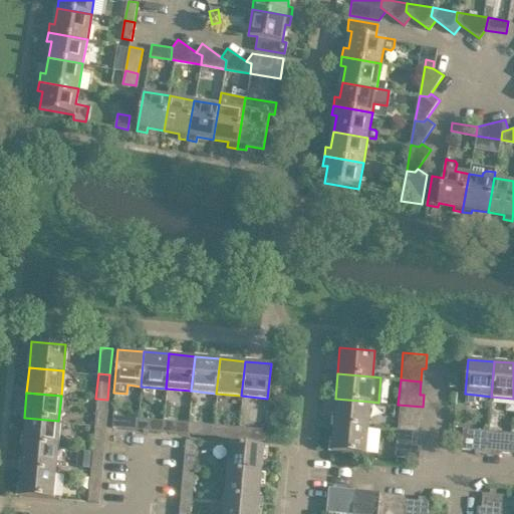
[(95,399),(93,424),(105,425),(107,400),(95,399)]
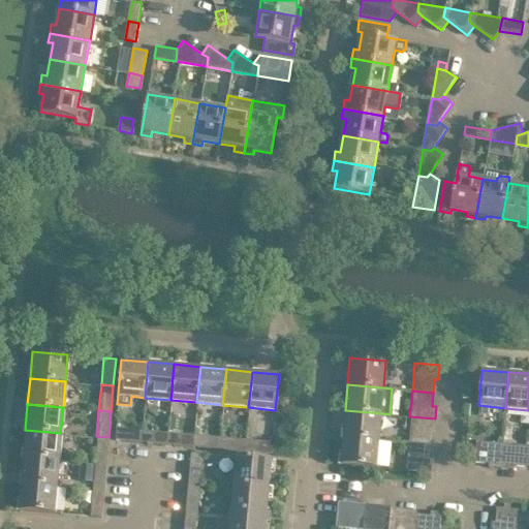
[(345,410),(342,436),(378,439),(381,413),(345,410)]
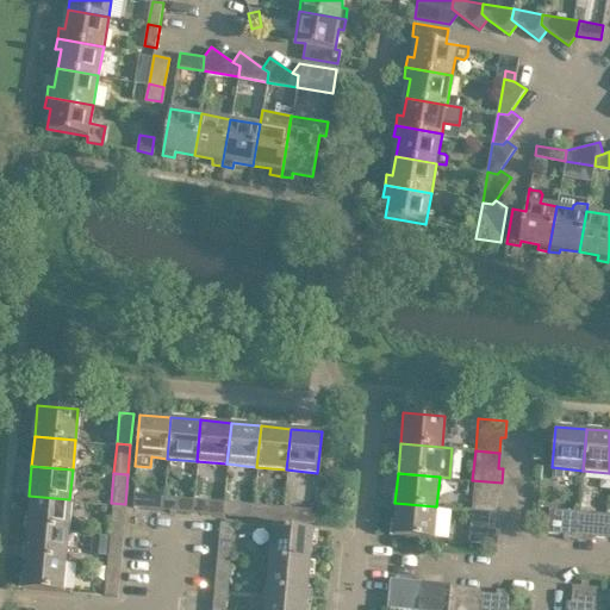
[(472,480),(470,510),(495,512),(495,497),(499,497),(502,483),(472,480)]
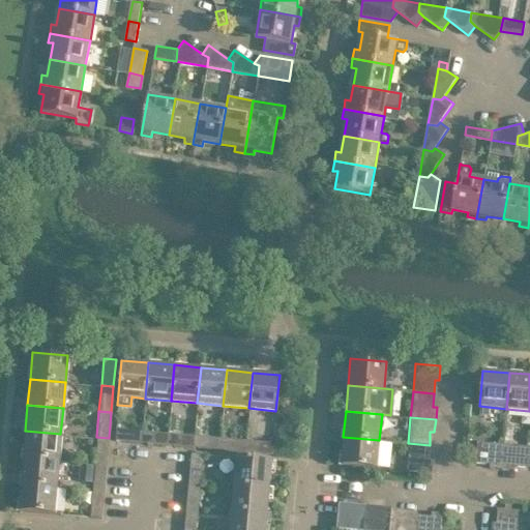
[(115,428),(114,440),(141,442),(142,430),(115,428)]
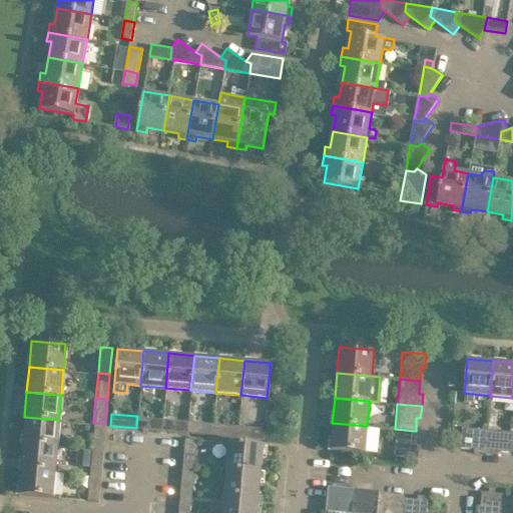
[(136,428),(161,430),(162,418),(137,416),(136,428)]
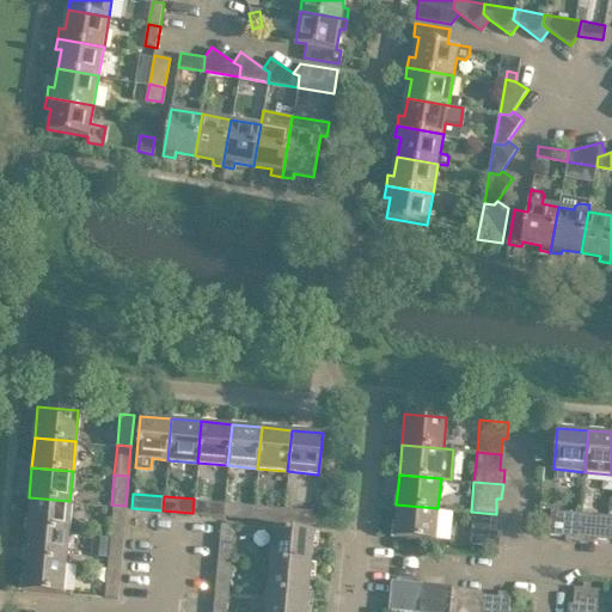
[(26,527),(67,531),(69,501),(29,497),(26,527)]
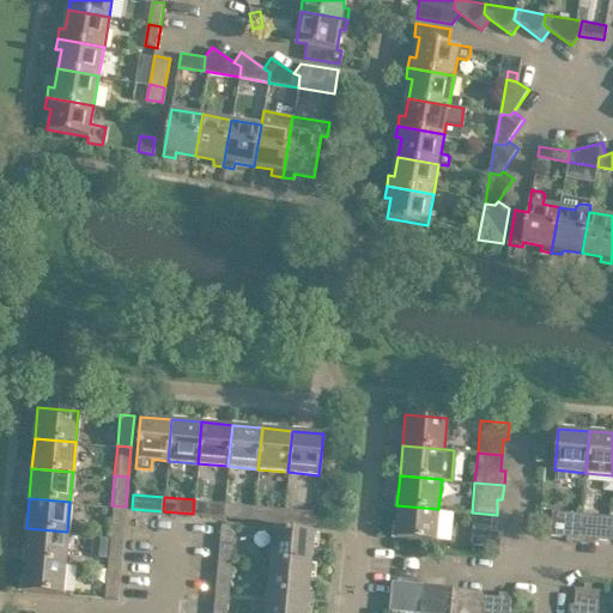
[(193,514),(223,516),(224,503),(194,499),(193,514)]
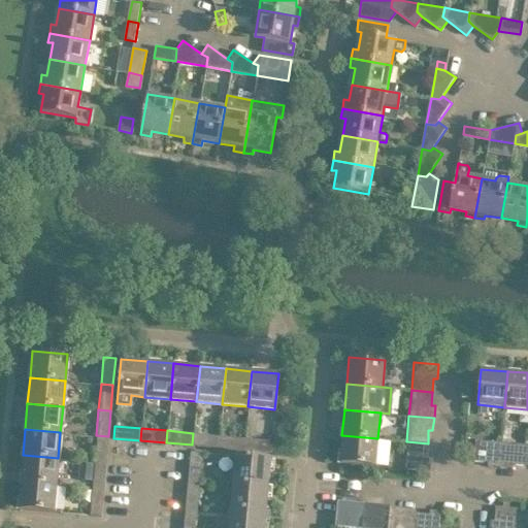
[(192,444),(218,448),(220,435),(193,433),(192,444)]
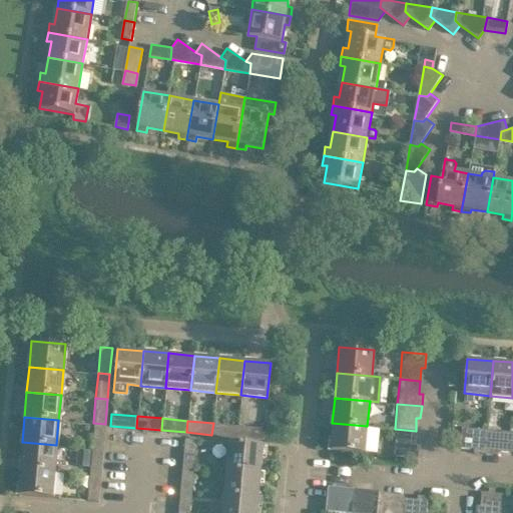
[(93,423),(91,448),(102,450),(105,424),(93,423)]
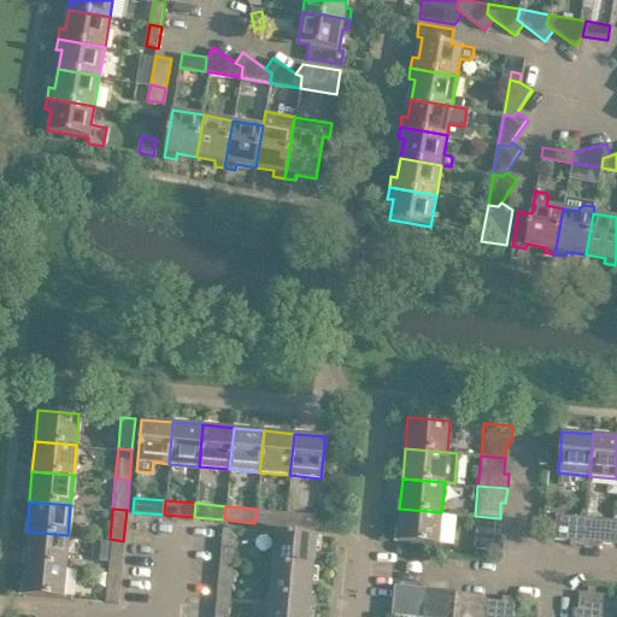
[(254,523),(266,524),(285,526),(287,511),(257,509),(254,523)]
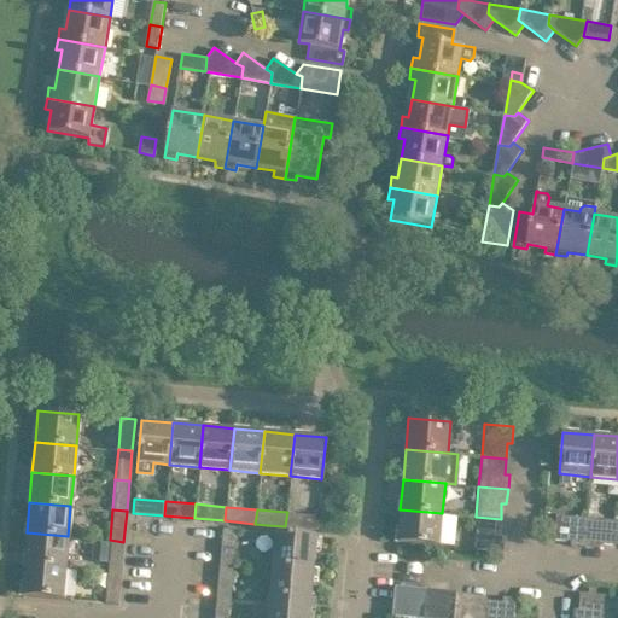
[(442,513),(400,509),(397,541),(439,544),(442,513)]
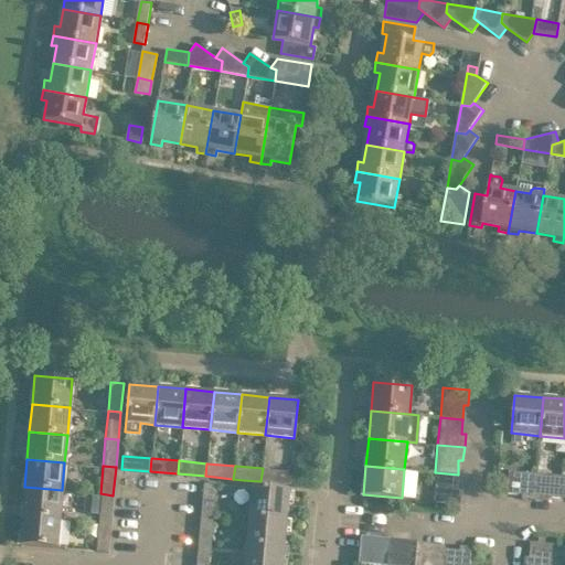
[(260,481),(289,483),(290,470),(263,468),(260,481)]
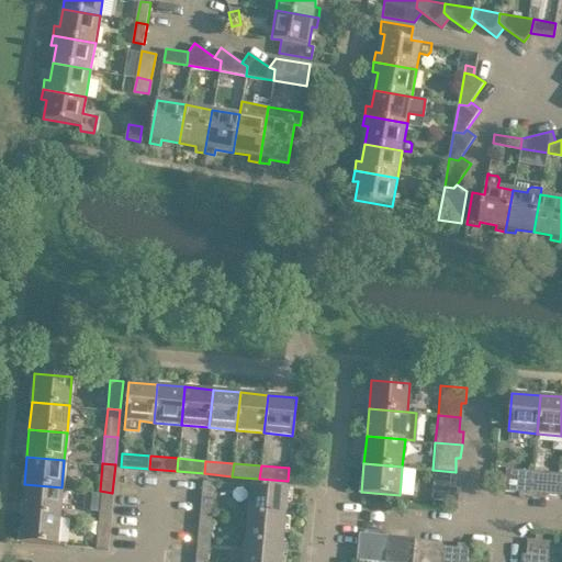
[(532,470),(505,468),(503,490),(518,491),(517,495),(530,496),(532,470)]
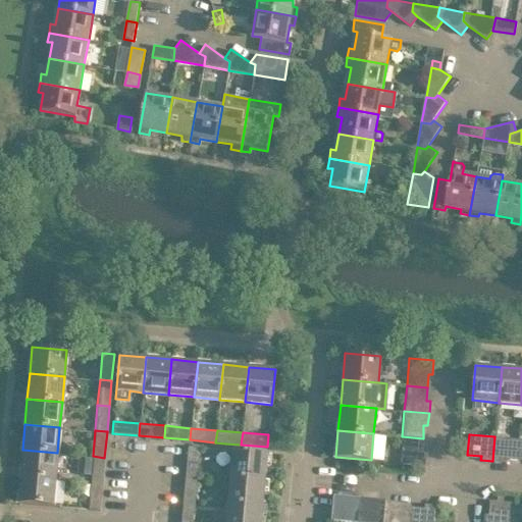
[(402,436),(399,464),(424,465),(425,452),(422,452),(423,438),(402,436)]
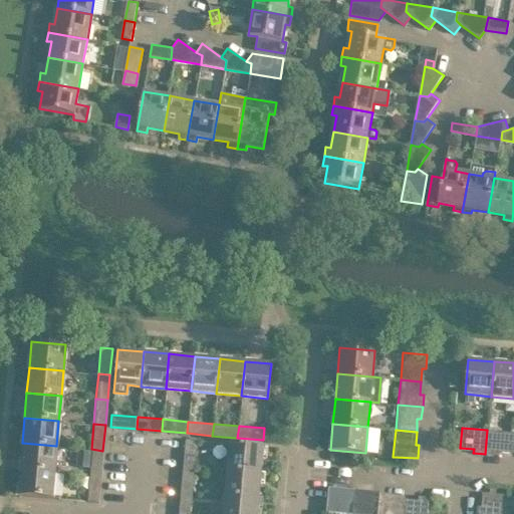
[(511,453),(513,432),(487,430),(485,454),(497,455),(498,452),(511,453)]
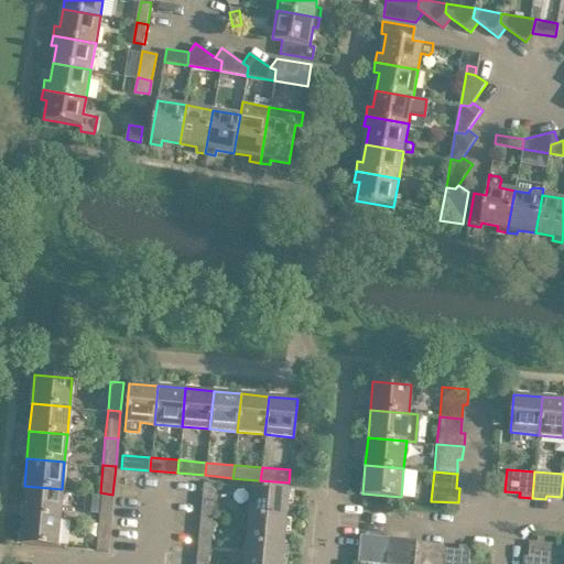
[(202,481),(199,510),(212,511),(215,483),(202,481)]
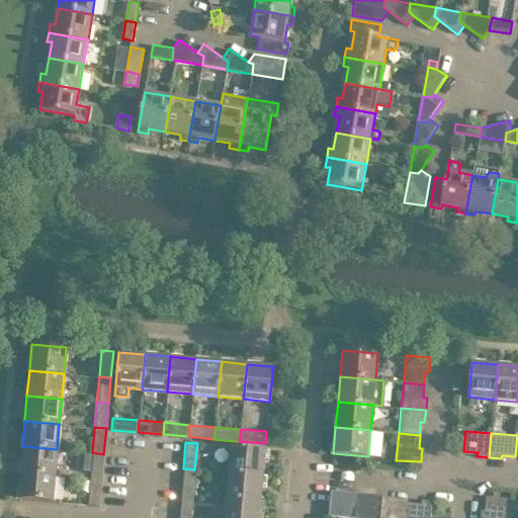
[(20,471),(55,475),(57,449),(22,446),(20,471)]
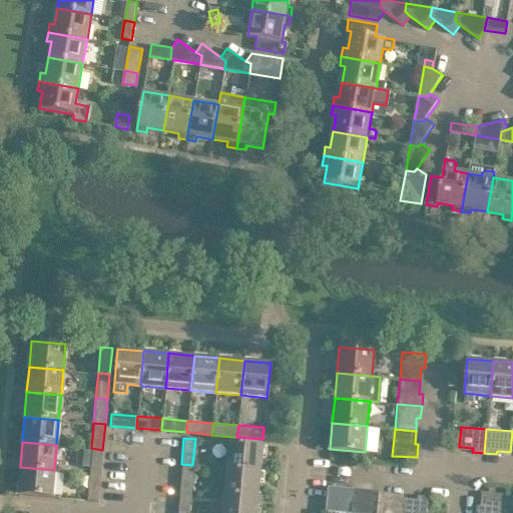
[(226,468),(260,471),(263,445),(228,442),(226,468)]
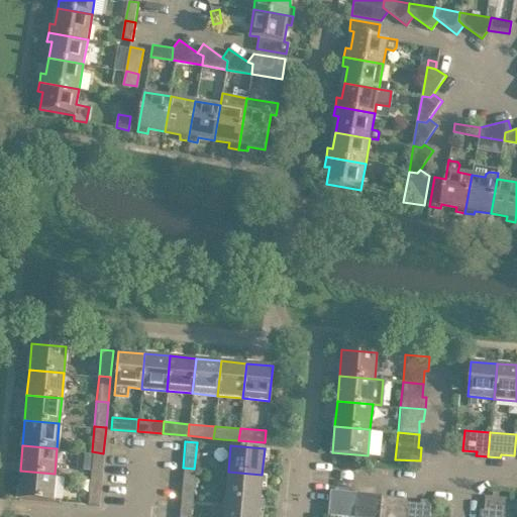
[(92,451),(89,478),(101,479),(103,453),(92,451)]
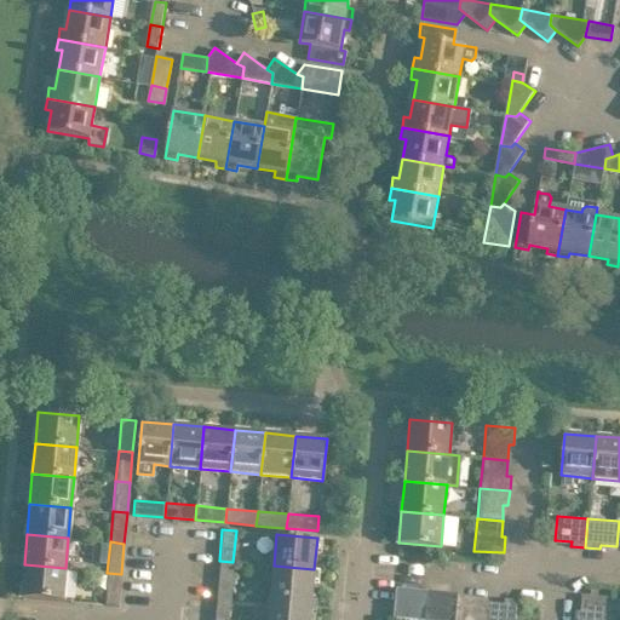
[(103,562),(105,543),(93,543),(91,562),(103,562)]
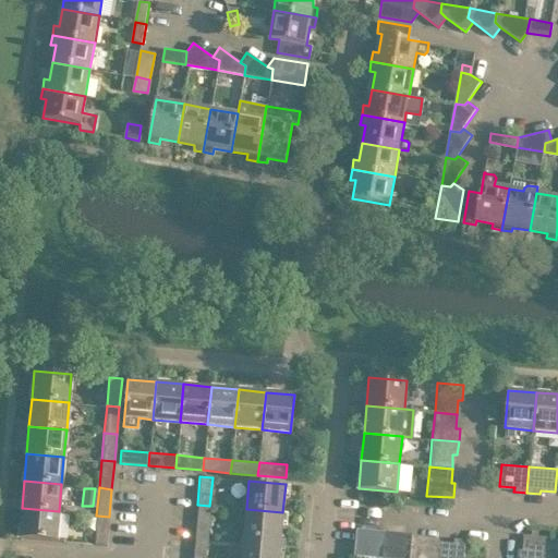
[(197,505),(196,513),(195,532),(207,533),(209,506),(197,505)]
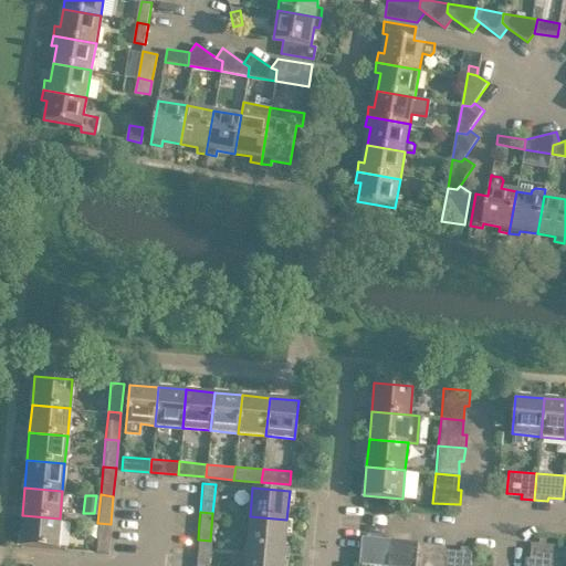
[(19,544),(56,547),(60,519),(22,515),(19,544)]
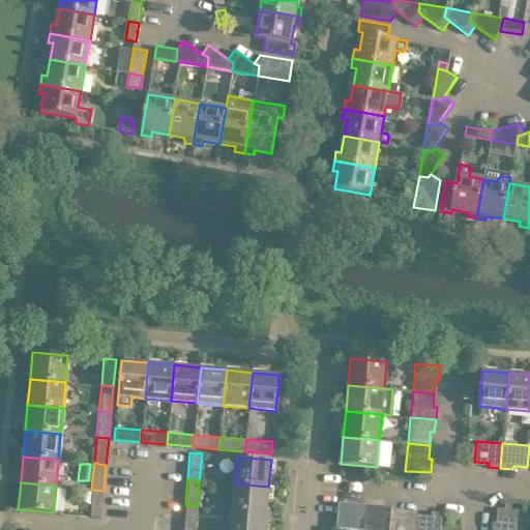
[(232,509),(266,512),(268,487),(234,483),(232,509)]
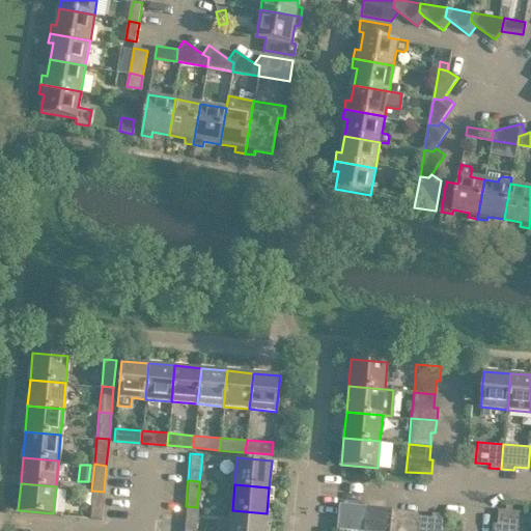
[(91,491),(89,516),(102,519),(104,492),(91,491)]
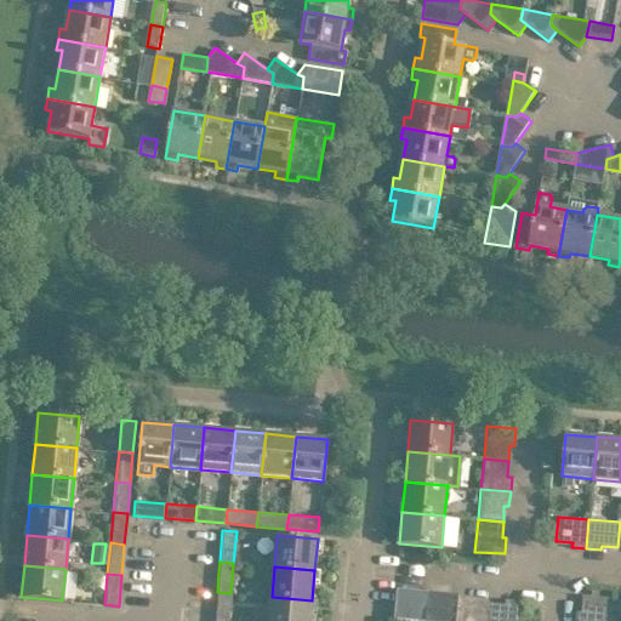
[(393,617),(423,620),(426,596),(426,591),(396,588),(393,617)]
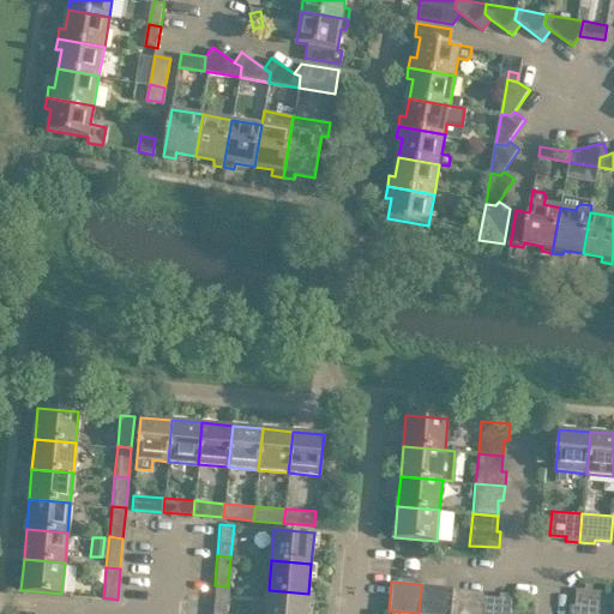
[(421,584),(421,589),(419,613),(425,613),(449,613),(452,588),(438,587),(421,584)]
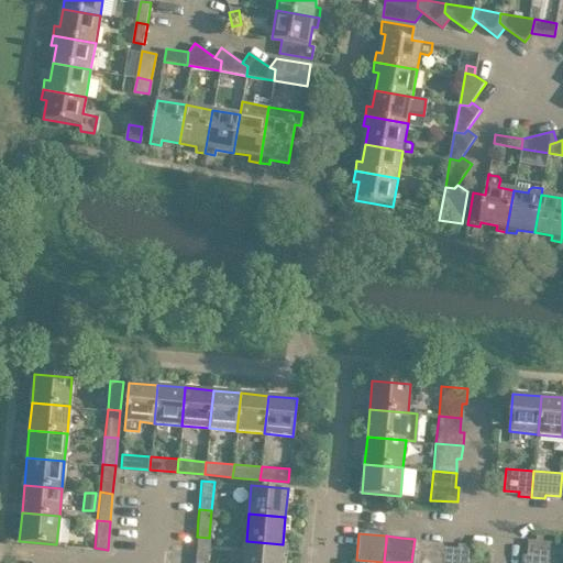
[(194,562),(206,562),(209,538),(197,537),(194,562)]
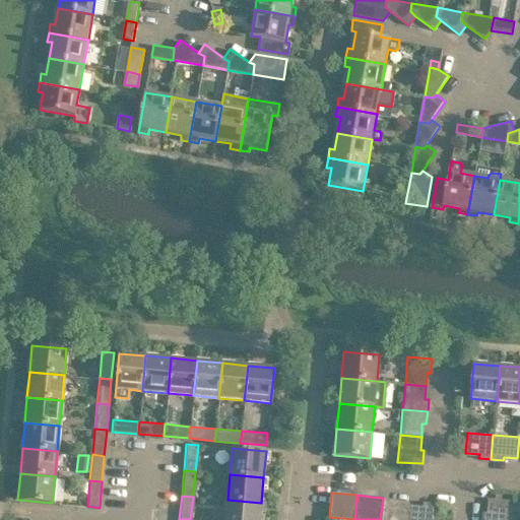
[(380,519),(406,519),(408,504),(395,503),(395,499),(383,498),(380,519)]
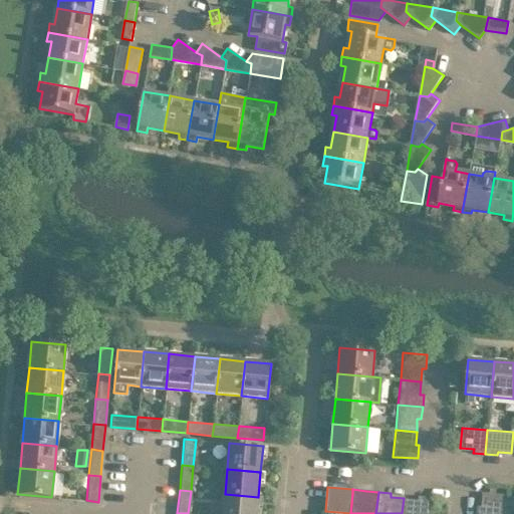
[(475,513),(499,513),(501,493),(481,492),(480,506),(476,505),(475,513)]
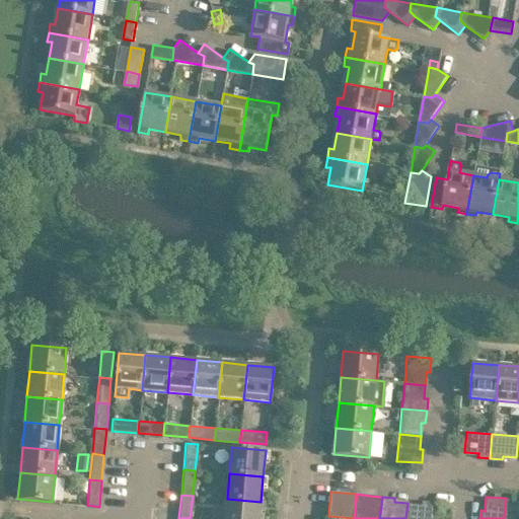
[(224,518),(258,518),(261,502),(227,499),(224,518)]
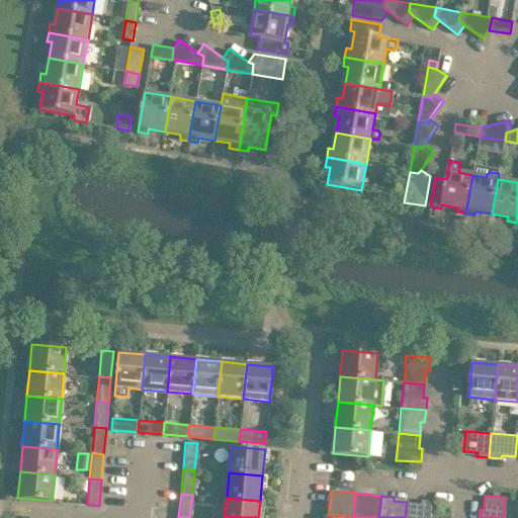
[(407,502),(405,517),(431,517),(433,500),(420,499),(420,503),(407,502)]
